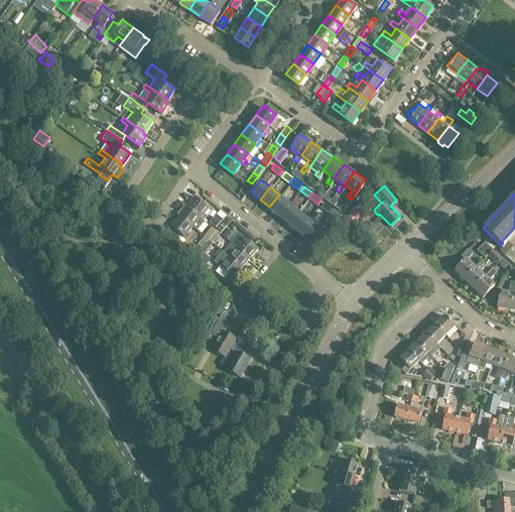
[(195,195),(186,205),(200,216),(208,206),(195,195)]
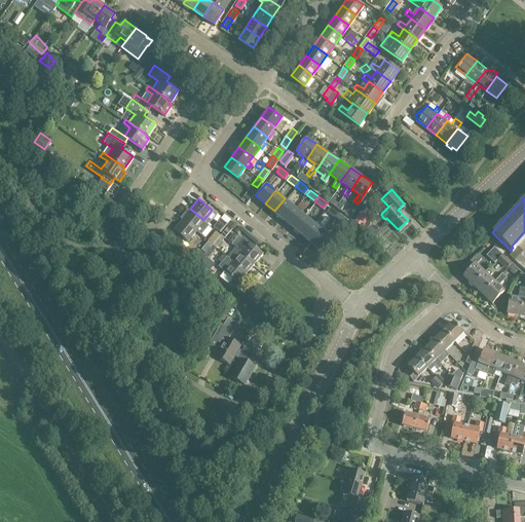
[(274,211),(284,219),(294,207),(285,198),(274,211)]
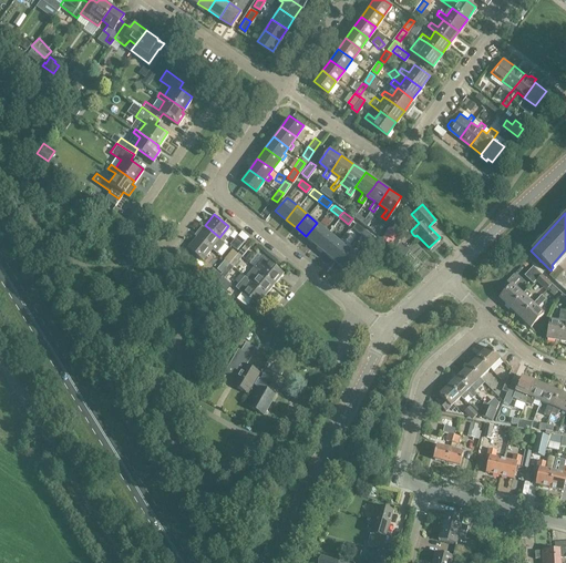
[(389,244),(401,225),(405,218),(398,214),(390,225),(388,224),(380,235),(389,244)]
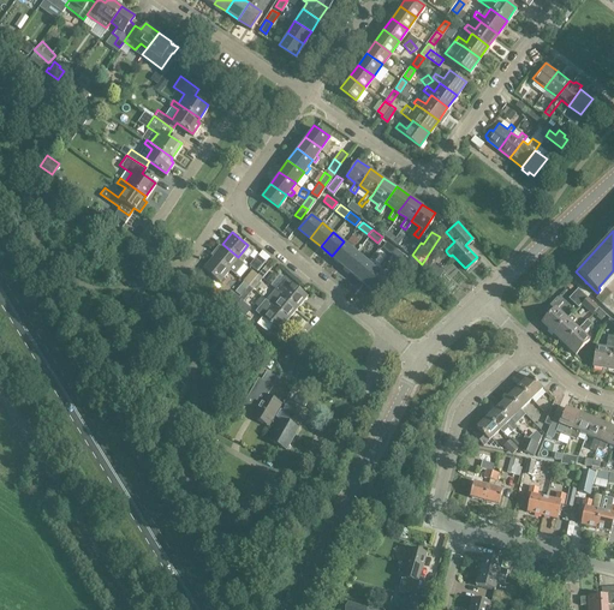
[(395,246),(386,239),(381,245),(391,252),(395,246)]
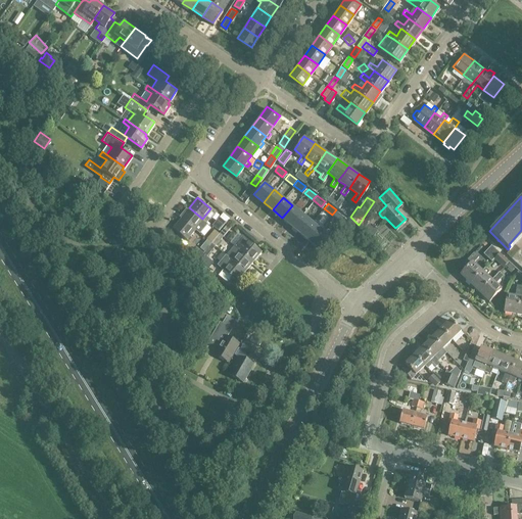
[(282,218),(291,226),(302,213),(292,205),(282,218)]
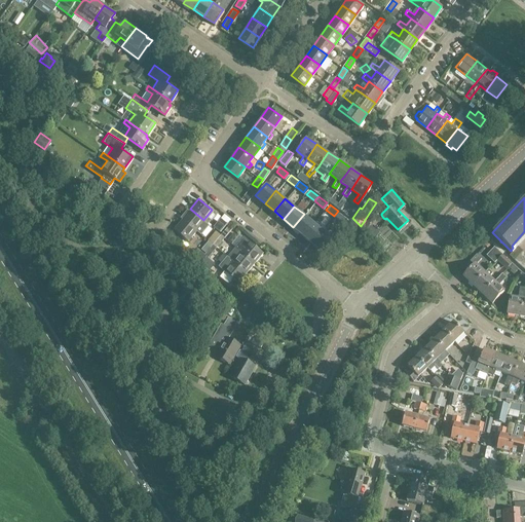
[(190,209),(182,218),(195,229),(203,220),(190,209)]
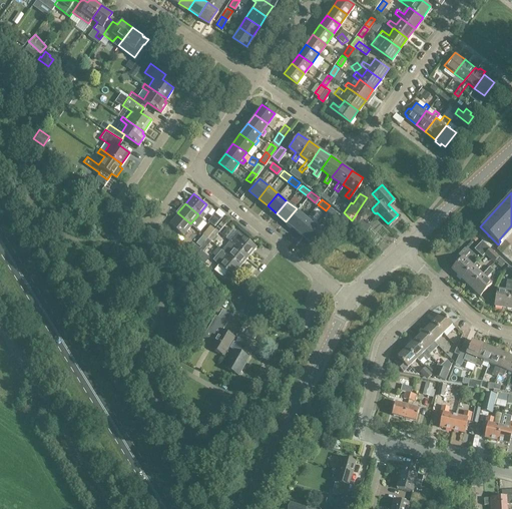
[(363,203),(352,220),(356,222),(355,224),(364,229),(368,222),(361,217),(368,206),(363,203)]
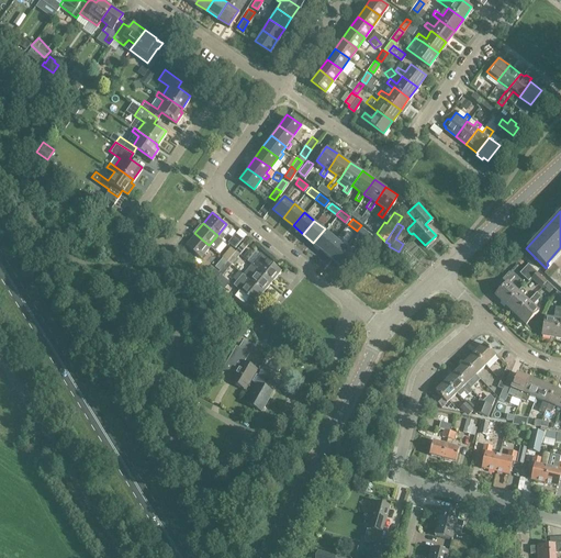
[(357,231),(366,237),(370,232),(361,225),(357,231)]
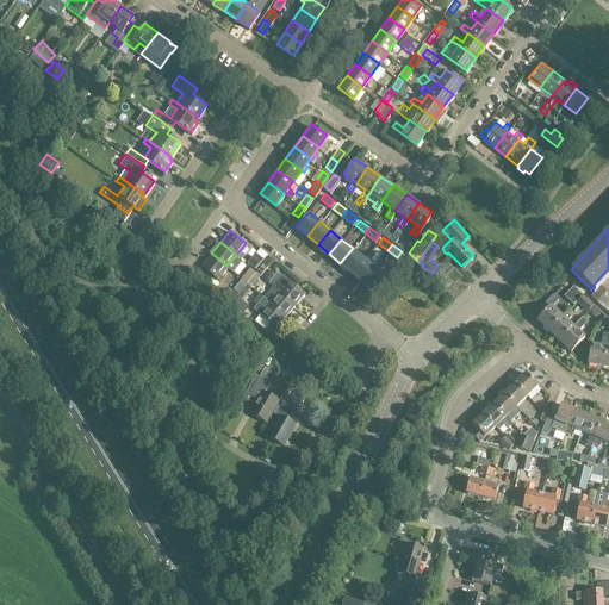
[(364,257),(353,248),(340,263),(350,273),(364,257)]
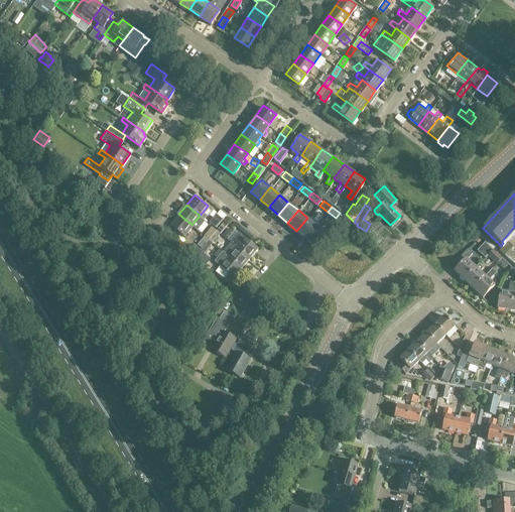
[(183,235),(191,225),(178,214),(170,224),(183,235)]
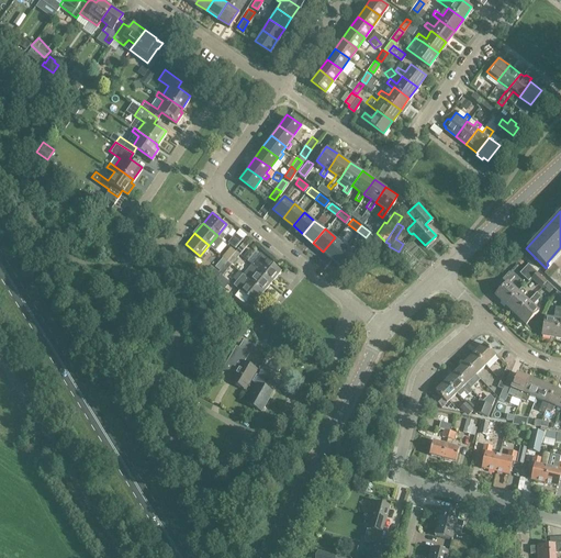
[(242,237),(236,233),(228,242),(234,246),(242,237)]
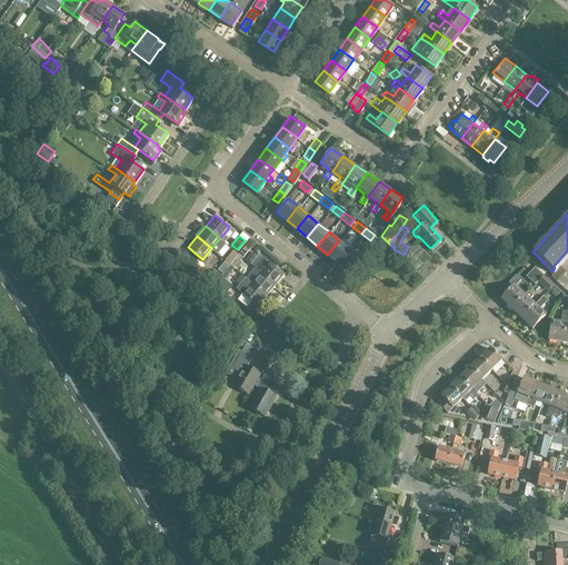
[(327,255),(338,263),(349,249),(339,240),(327,255)]
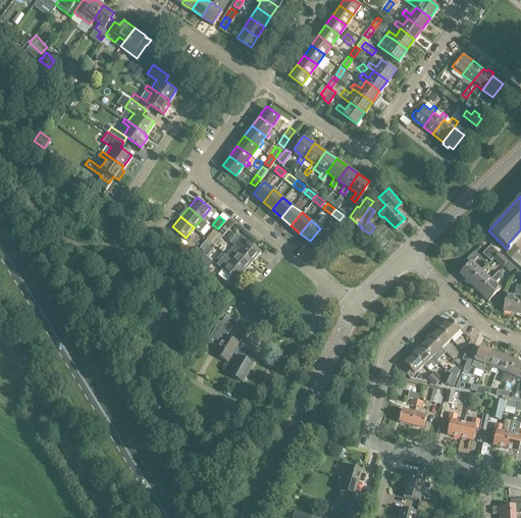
[(310,241),(319,249),(329,236),(320,228),(310,241)]
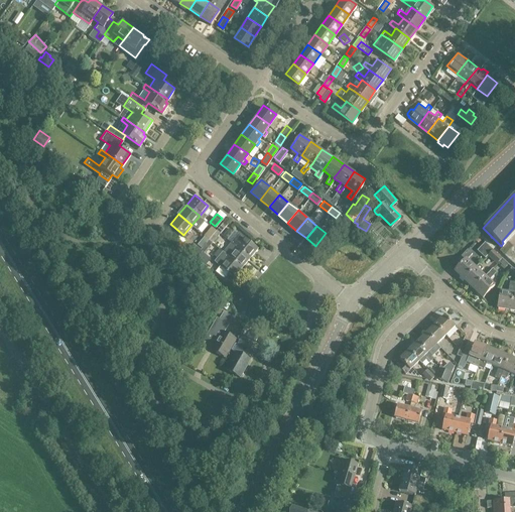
[(230,241),(236,245),(249,256),(257,247),(238,231),(230,241)]
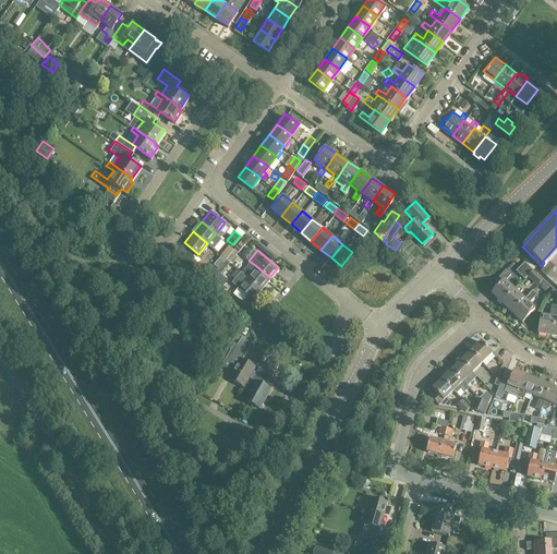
[(548,260),(544,263),(542,266),(540,268),(545,274),(554,264),(548,260)]
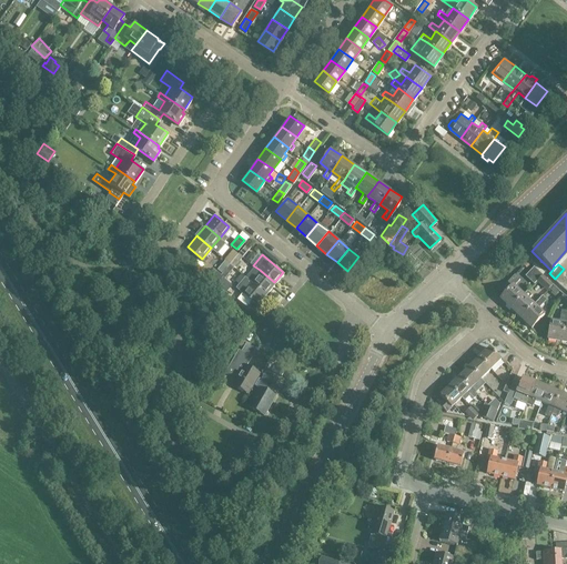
[(213,267),(209,272),(218,280),(222,274),(220,273),(213,267)]
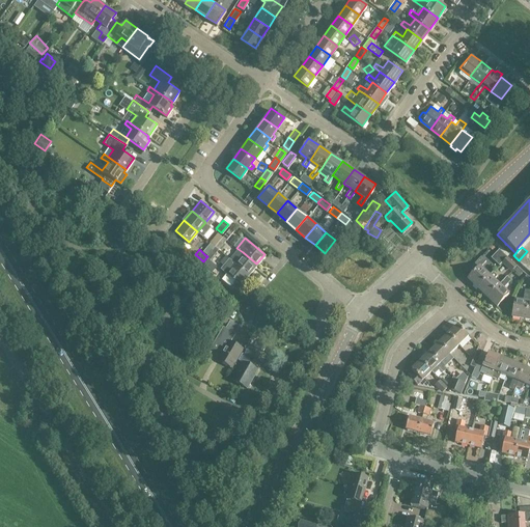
[(497,252),(503,258),(506,255),(500,249),(497,252)]
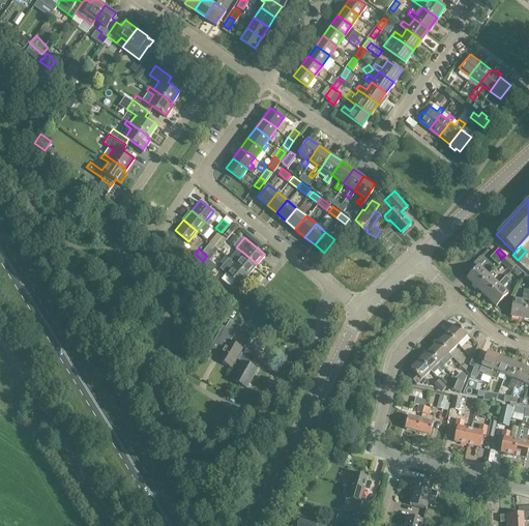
[(528,256),(528,254),(526,251),(518,260),(522,264),(528,256)]
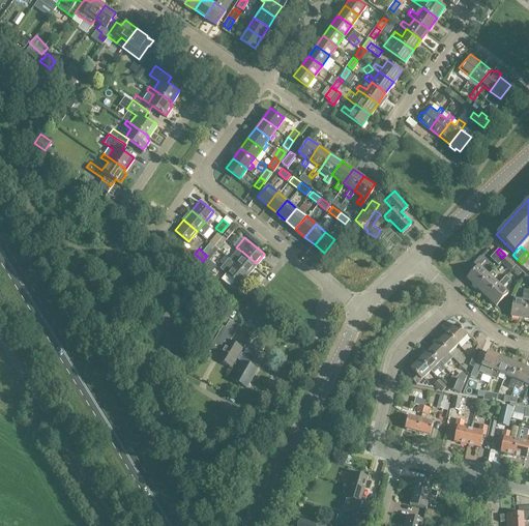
[(242,252),(234,262),(247,273),(256,263),(242,252)]
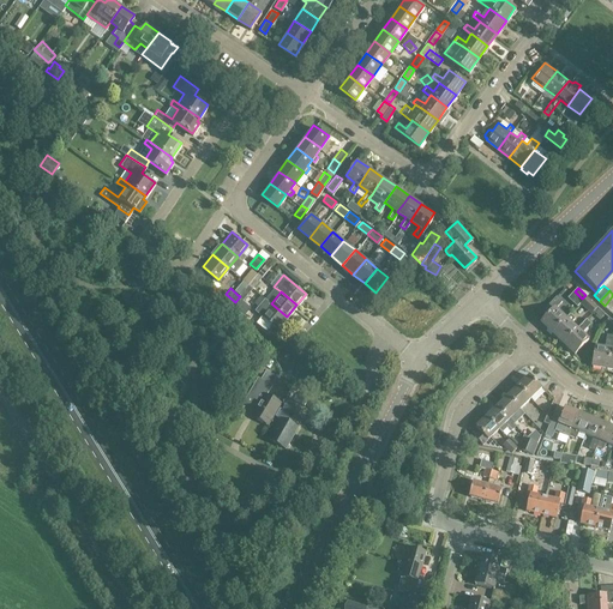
[(542,308),(547,313),(540,320),(552,331),(565,317),(565,315),(554,307),(562,299),(556,294),(542,308)]
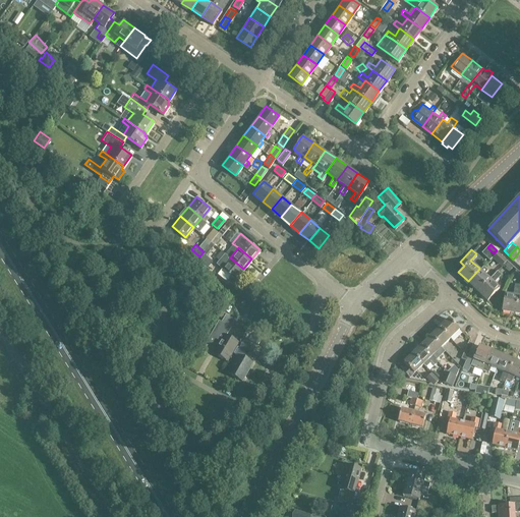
[(503,255),(497,250),(494,253),(492,255),(501,264),(506,259),(503,255)]
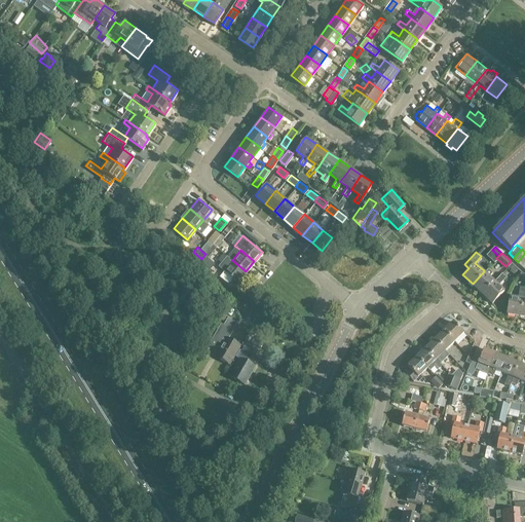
[(203,274),(214,261),(205,255),(195,267),(203,274)]
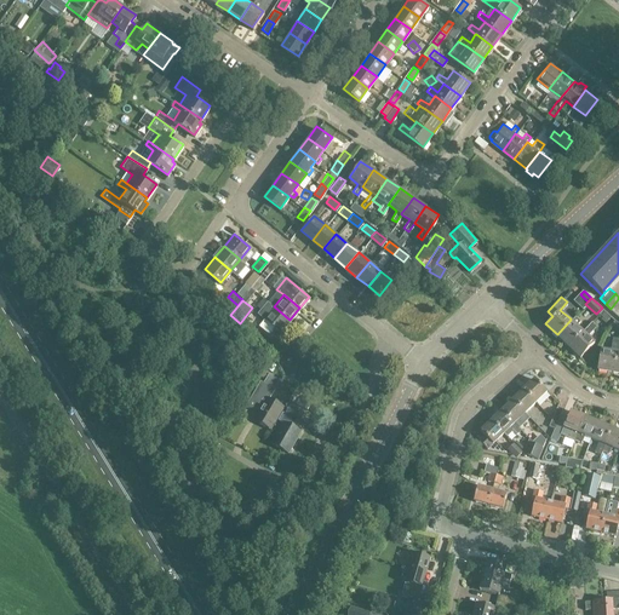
[(280,331),(290,320),(274,306),(267,300),(257,311),(280,331)]
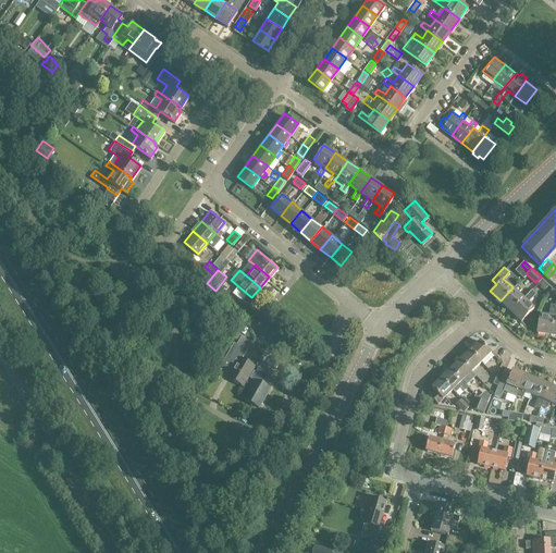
[(544,287),(547,283),(541,277),(538,281),(544,287)]
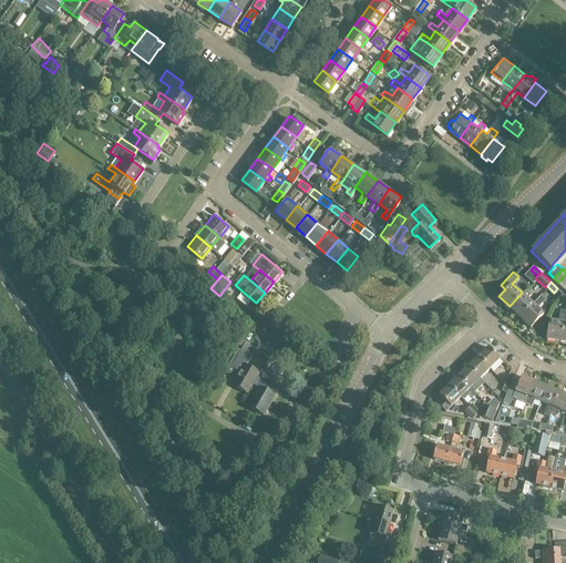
[(522,292),(522,293),(510,306),(520,316),(526,308),(532,303),(532,302),(525,296),(530,292),(526,287),(522,292)]
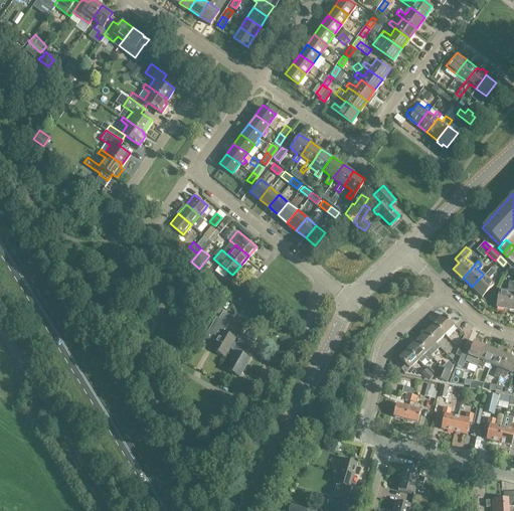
[(493,284),(487,278),(495,270),(491,266),(483,274),(483,275),(478,280),(472,287),(482,296),(493,284)]
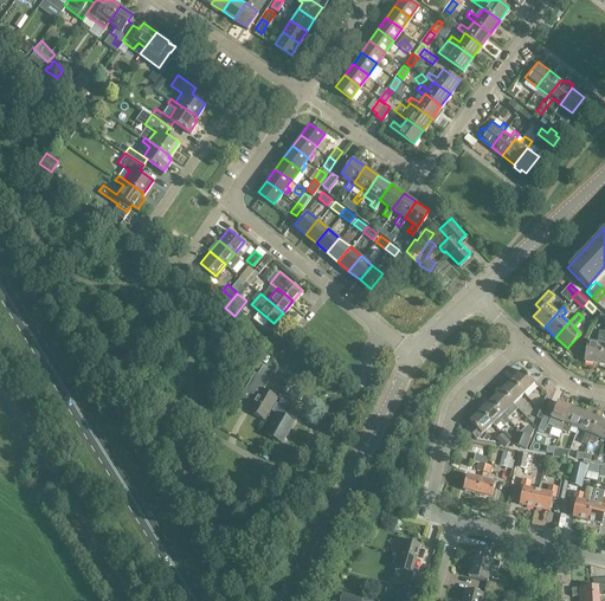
[(587,340),(584,360),(599,362),(603,342),(604,329),(598,328),(596,341),(587,340)]
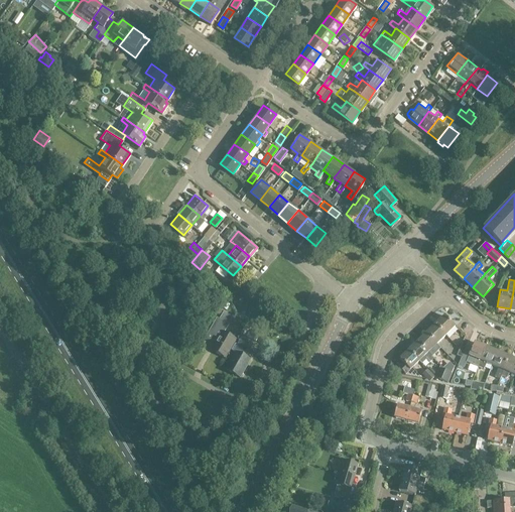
[(223,331),(228,322),(232,314),(223,309),(219,316),(222,318),(213,333),(219,336),(212,347),(224,355),(234,337),(223,331)]
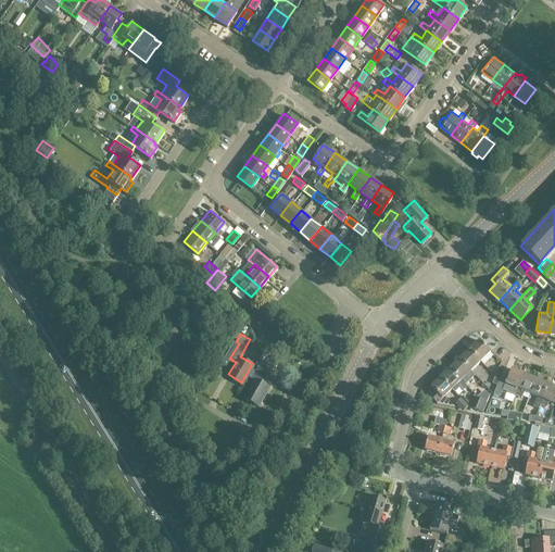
[(480,359),(490,349),(479,338),(469,348),(480,359)]
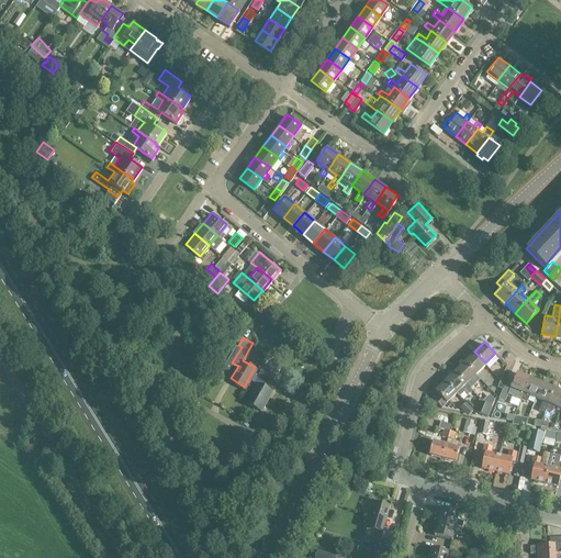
[(474,352),(464,361),(475,372),(485,363),(474,352)]
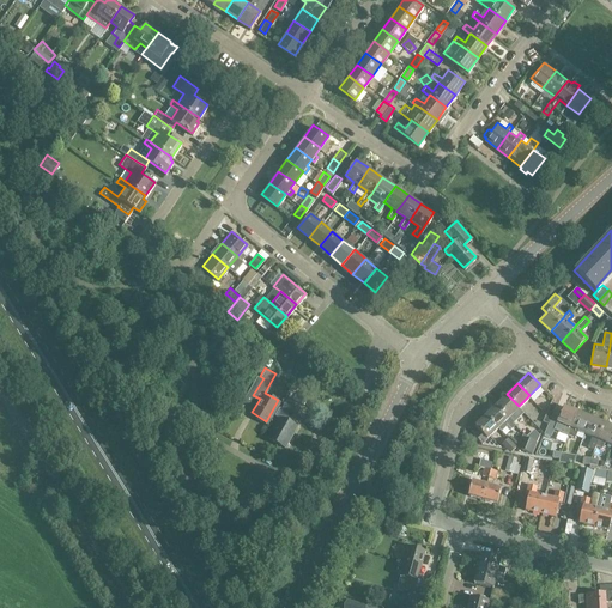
[(508,415),(519,406),(507,394),(496,403),(508,415)]
